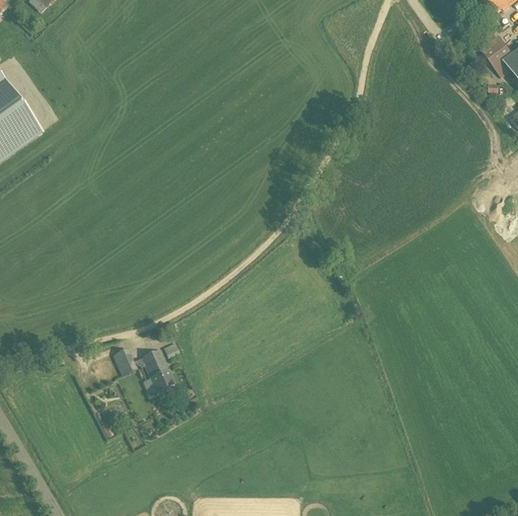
[(0,0),(0,15),(9,5),(3,0),(0,0)]
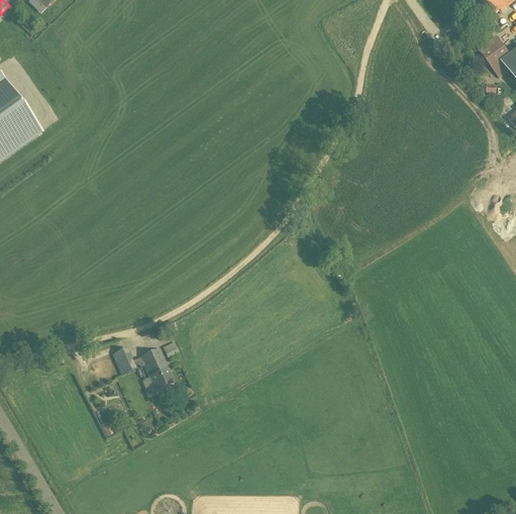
[(501,11),(513,0),(480,0),(491,15),(499,9),(501,11)]
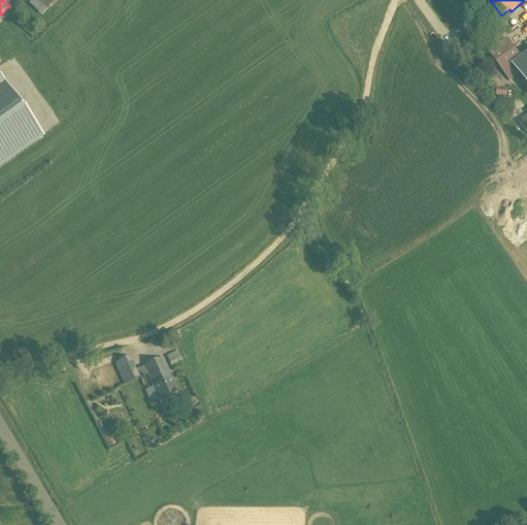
[(497,29),(500,33),(508,28),(506,24),(497,29)]
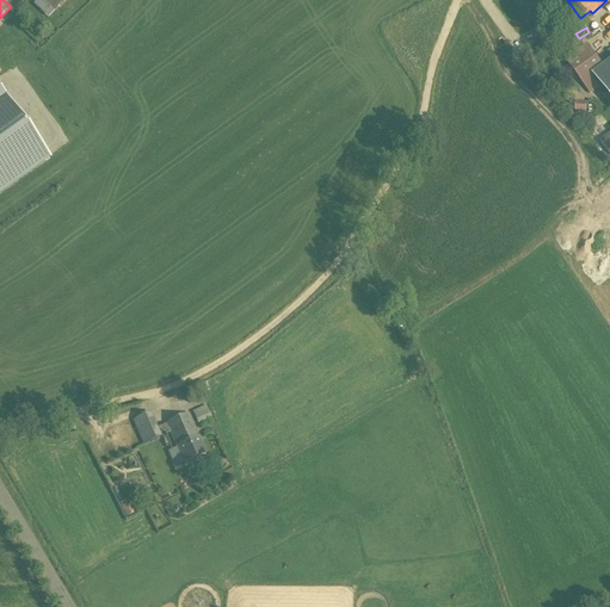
[(609,59),(604,63),(589,42),(566,57),(591,92),(602,84),(609,94),(609,59)]
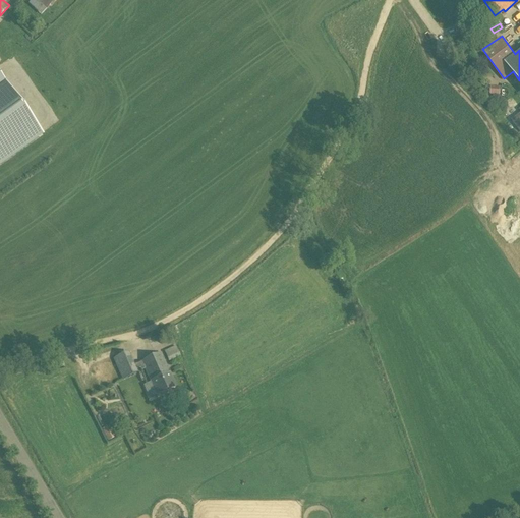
[(0,163),(37,137),(43,132),(0,71),(0,163)]
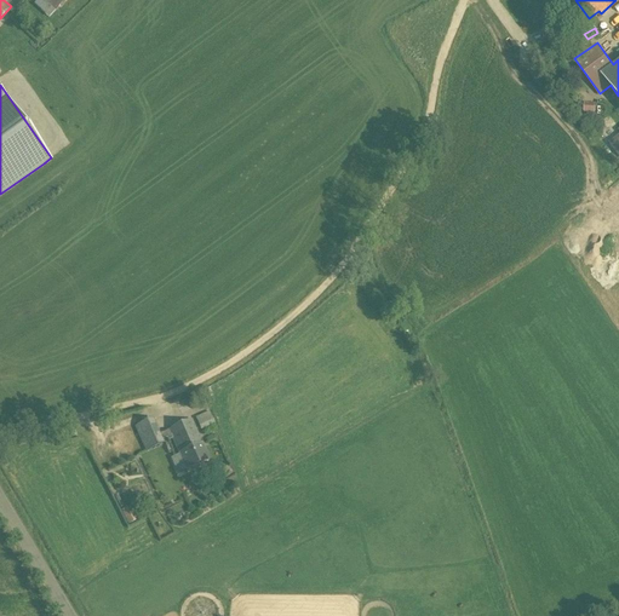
[(165,441),(154,415),(137,422),(147,448),(165,441)]
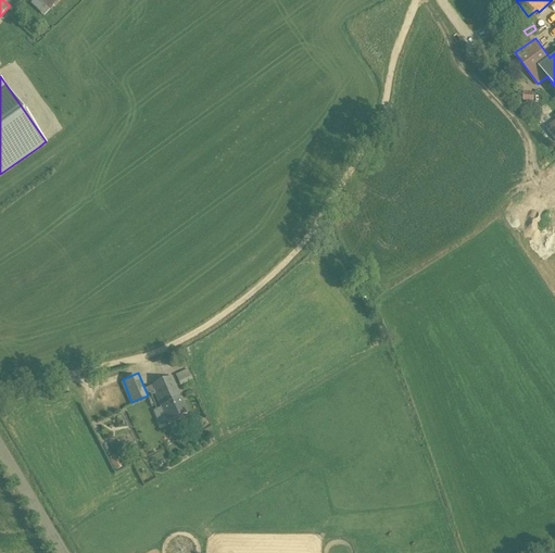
[(189,412),(173,374),(152,384),(162,404),(168,420),(189,412)]
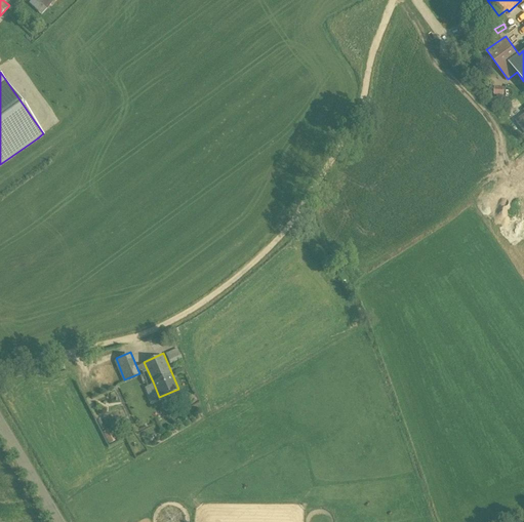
[(109,427),(104,430),(108,437),(113,434),(109,427)]
